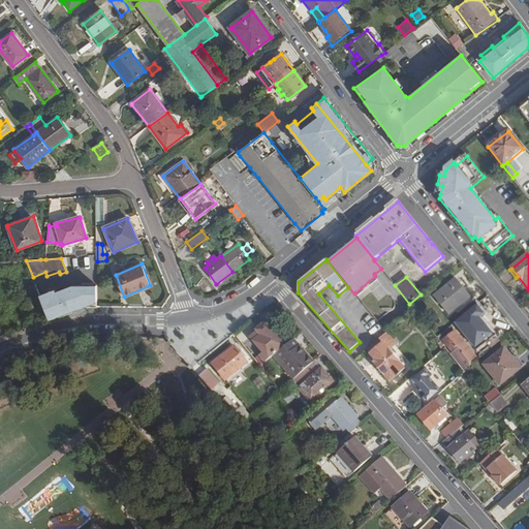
[(471,298),(456,279),(433,298),(448,315),(471,298)]
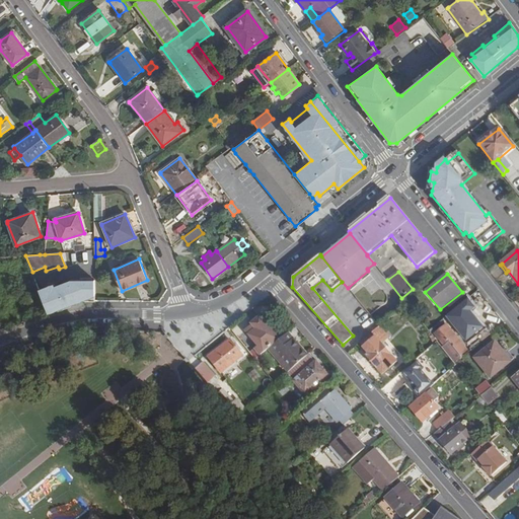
[(54,297),(49,285),(39,289),(49,312),(80,301),(95,301),(95,280),(67,281),(58,284),(62,293),(54,297)]
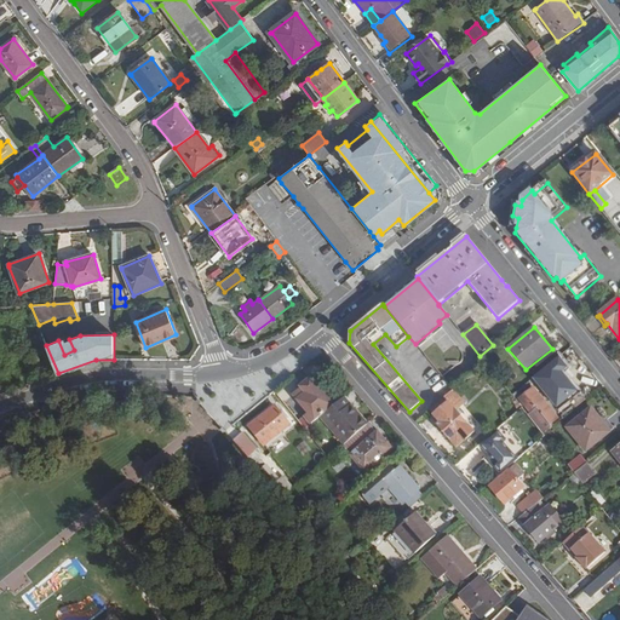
[(304,418),(310,425),(313,423),(321,417),(333,406),(310,378),(299,386),(302,389),(293,395),(309,414),(304,418)]
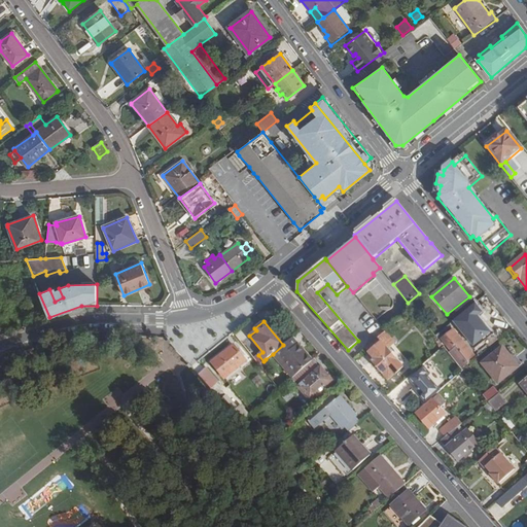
[(457,326),(441,339),(462,370),(470,363),(468,362),(476,357),(465,343),(459,335),(461,332),(457,326)]
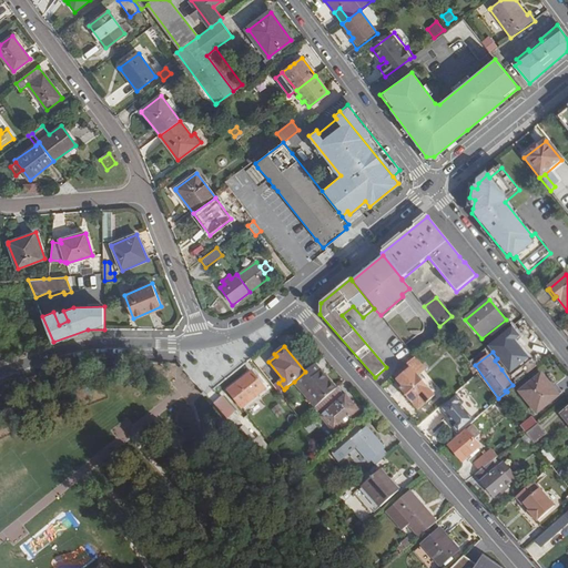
[(524,358),(518,363),(528,374),(544,362),(538,354),(527,363),(524,358)]
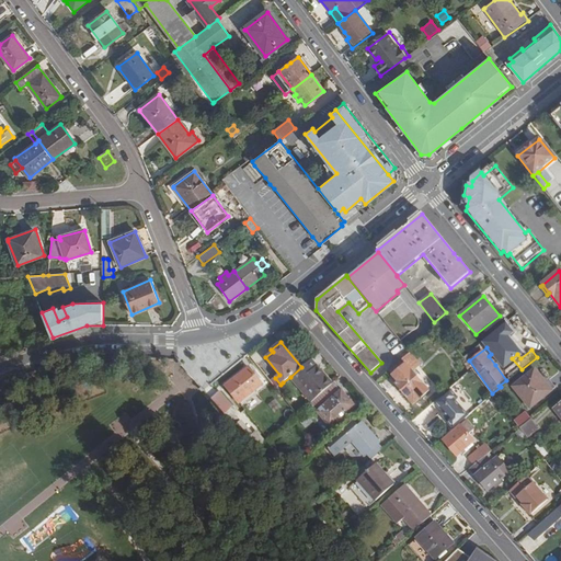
[(416,376),(425,368),(412,352),(410,353),(387,375),(413,404),(428,390),(416,376)]
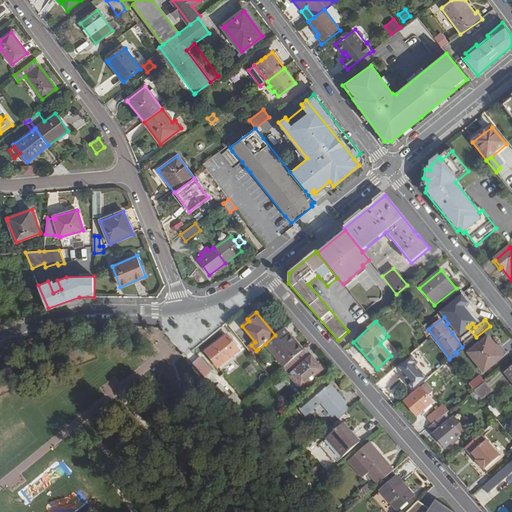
[(282,330),(291,340),(293,339),(284,328),(282,330)]
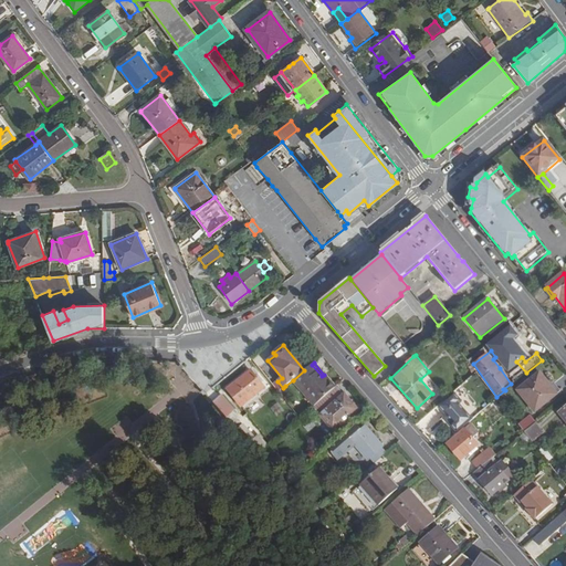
[(293,380),(315,406),(336,388),(324,375),(322,376),(312,365),(304,370),(293,380)]
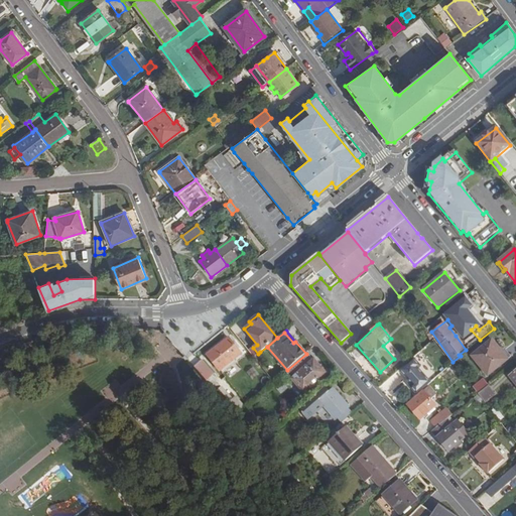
[(241,354),(228,338),(208,355),(220,371),(241,354)]
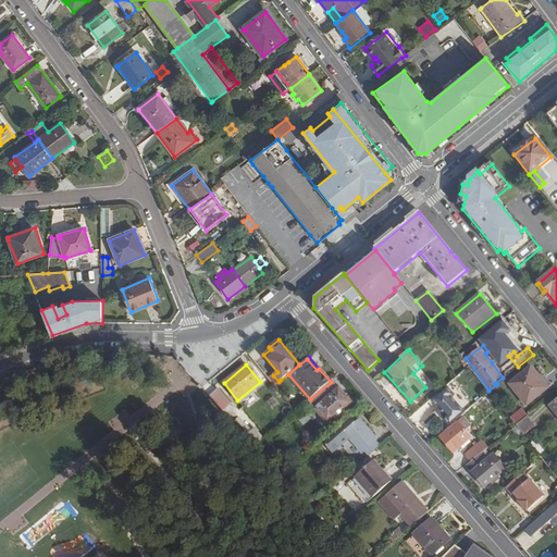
[(548,388),(531,367),(509,384),(527,406),(548,388)]
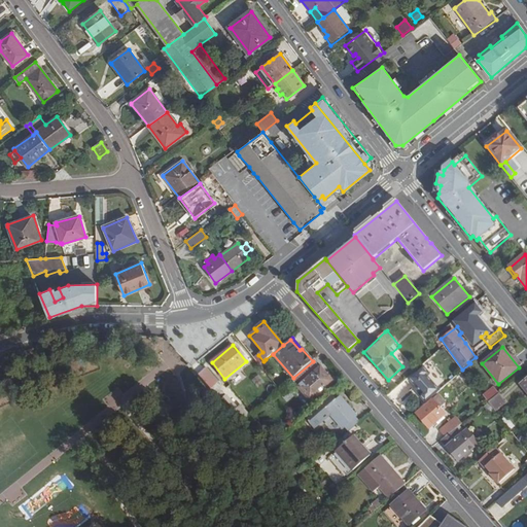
[(264,361),(261,363),(266,367),(270,363),(266,359),(264,361)]
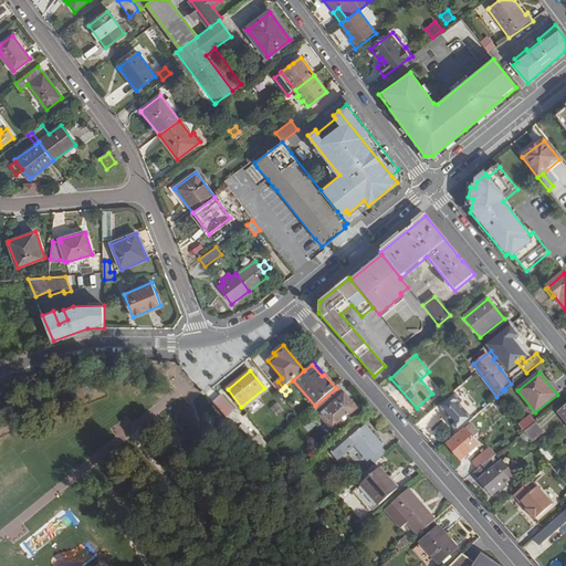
[(343,394),(337,387),(336,388),(315,406),(313,408),(332,430),(356,408),(343,394)]
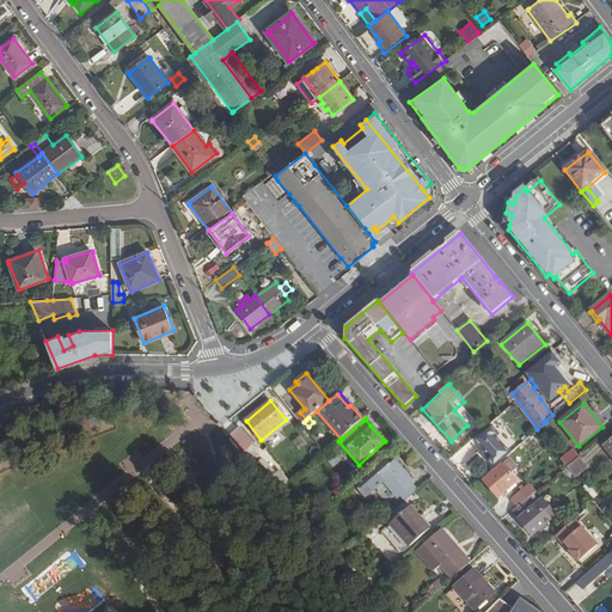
[(479,451),(494,469),(512,453),(509,451),(507,452),(494,435),(496,433),(490,426),(473,439),(482,448),(479,451)]
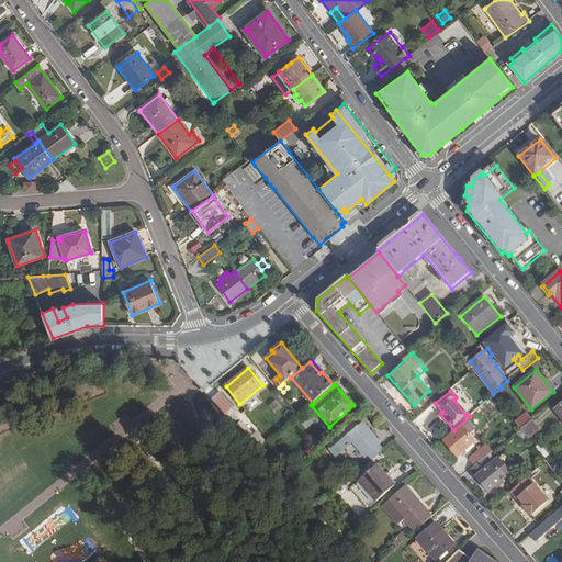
[(211,400),(225,415),(231,409),(234,407),(220,392),(211,400)]
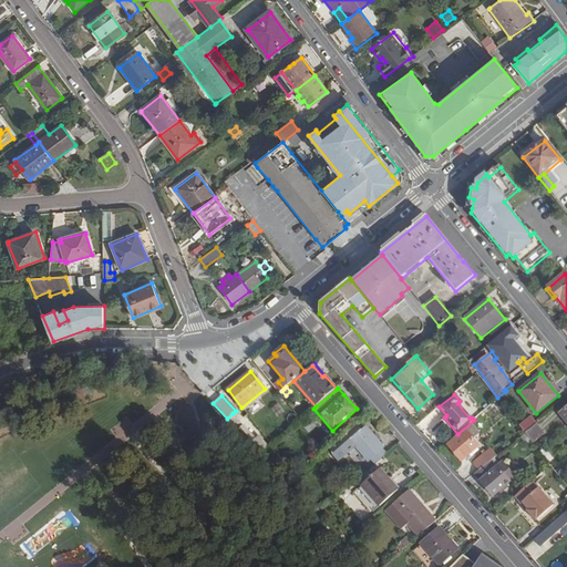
[(276,418),(284,412),(278,403),(270,408),(276,418)]
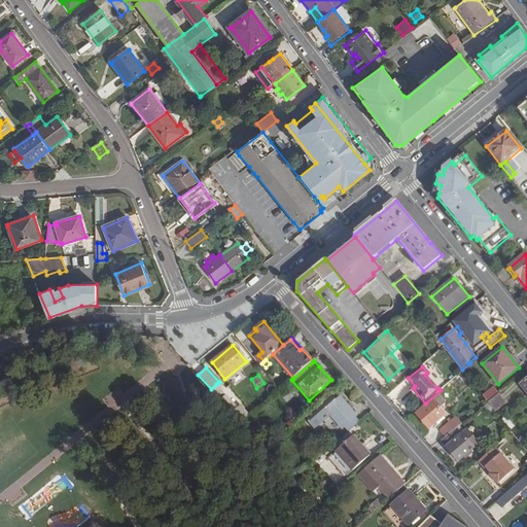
[(211,389),(240,422),(248,415),(241,406),(238,409),(216,384),(211,389)]
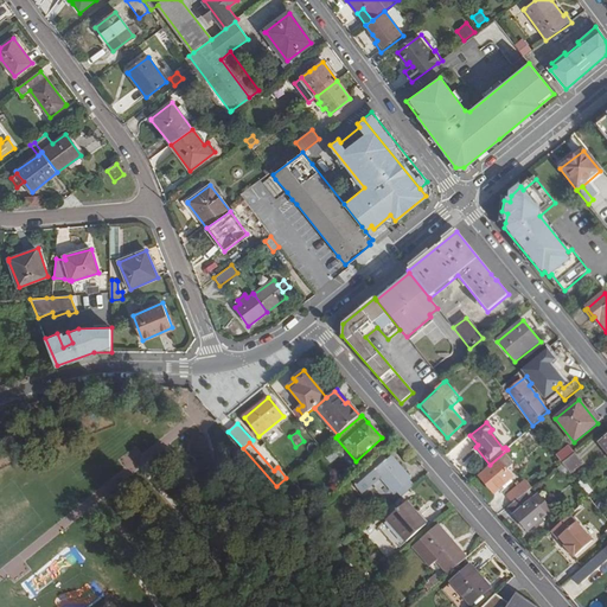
[(568,446),(555,455),(562,465),(574,454),(568,446)]
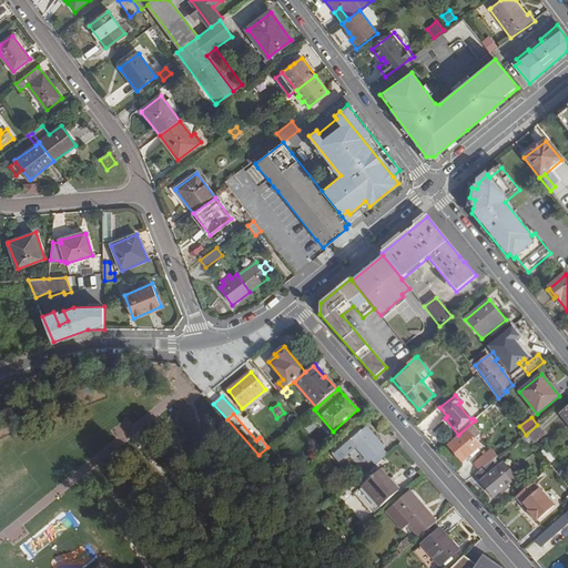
[(465,430),(466,432),(457,439),(449,446),(462,462),(479,447),(473,440),(480,434),(473,424),(465,430)]
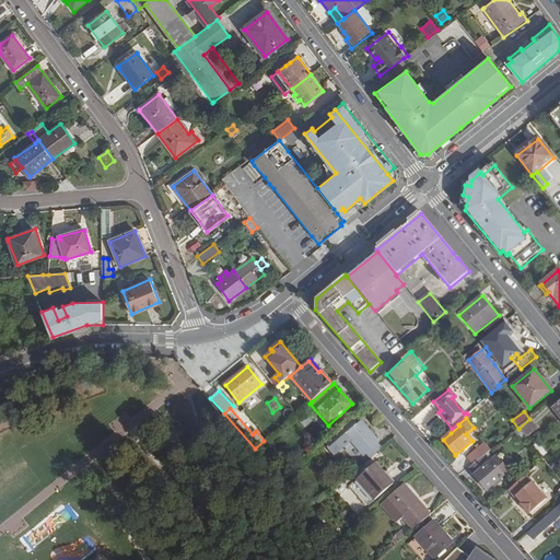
[(537,429),(529,419),(518,429),(524,435),(526,438),(537,429)]
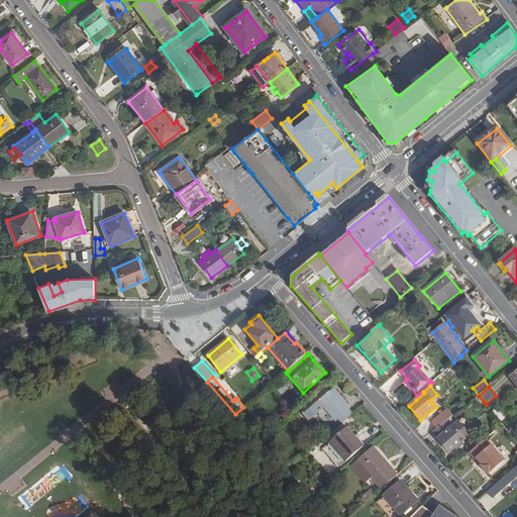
[(326,388),(299,411),(308,422),(318,413),(329,427),(338,419),(341,423),(353,414),(349,409),(350,408),(333,389),(329,392),(326,388)]
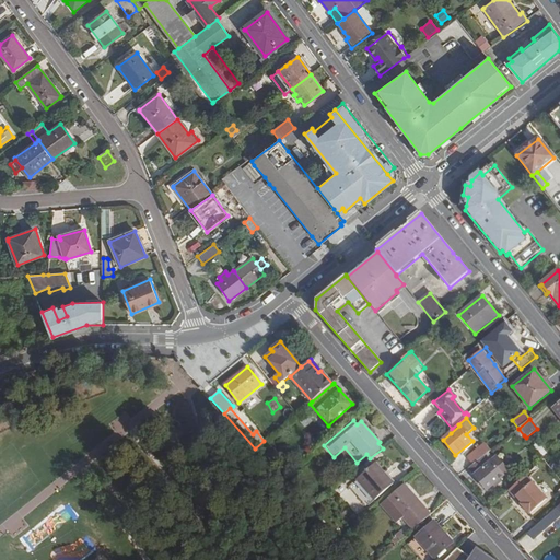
[(518,429),(513,432),(520,440),(524,435),(518,429)]
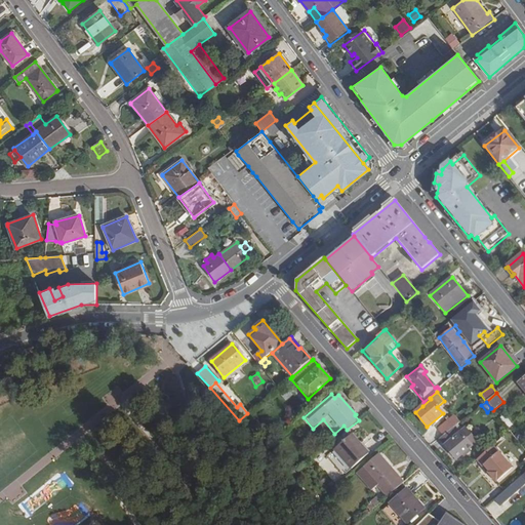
[(503,414),(499,418),(508,429),(513,425),(503,414)]
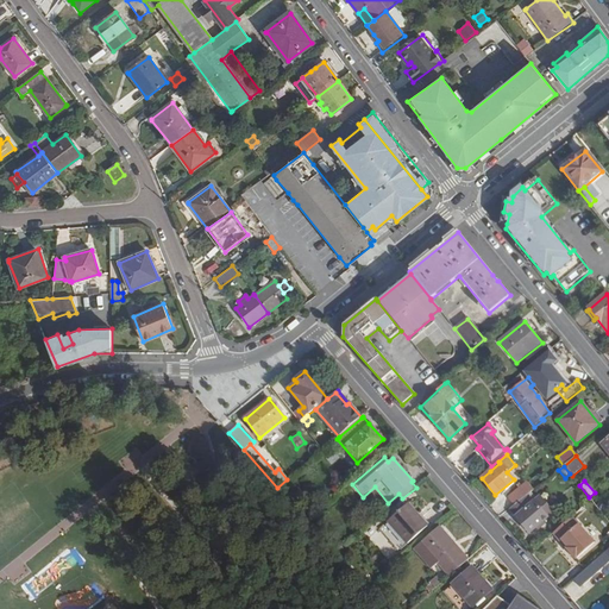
[(527,482),(507,497),(514,506),(531,493),(534,490),(527,482)]
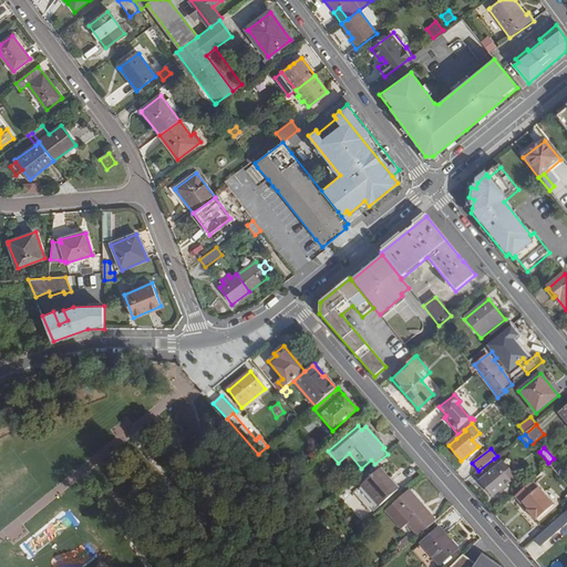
[(478,471),(484,477),(478,481),(492,496),(516,477),(503,462),(500,464),(494,459),(478,471)]
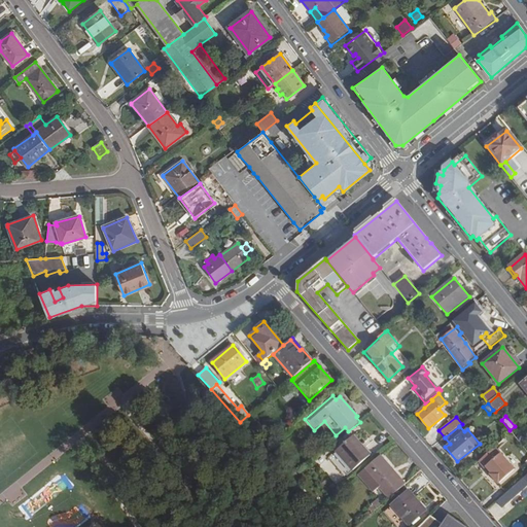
[(371,455),(353,436),(329,456),(347,476),(371,455)]
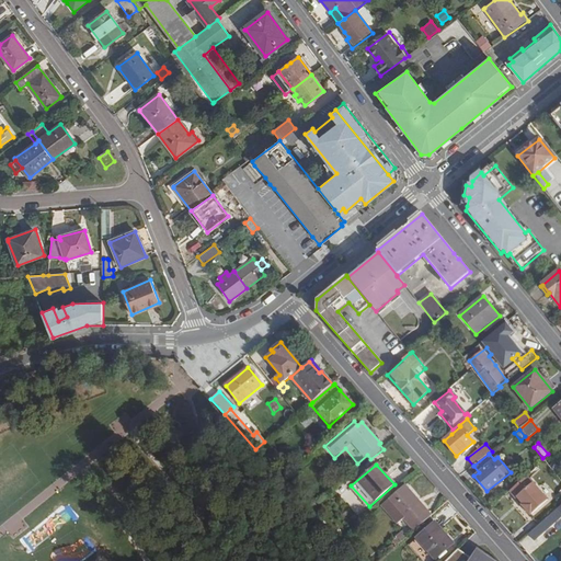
[(473,466),(469,470),(473,476),(479,472),(473,466)]
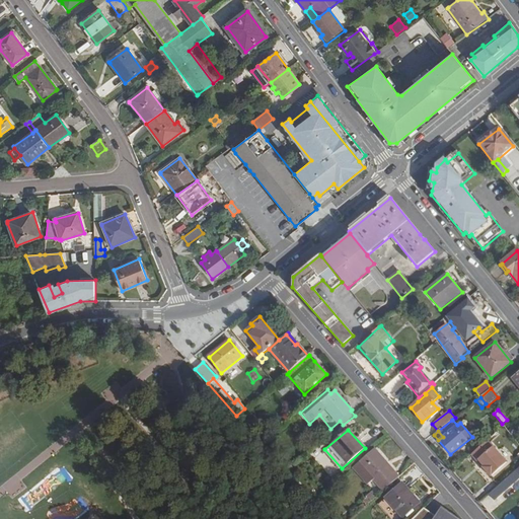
[(515,456),(495,434),(471,454),(492,476),(515,456)]
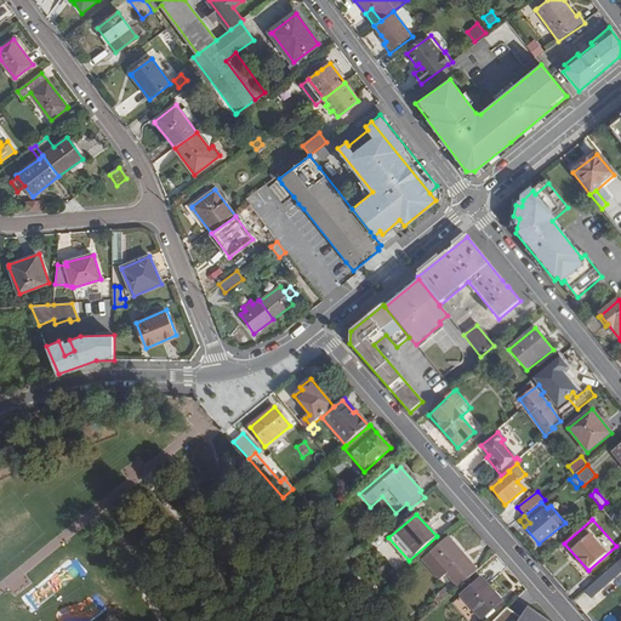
[(446,574),(457,588),(478,570),(448,536),(421,559),(439,580),(446,574)]
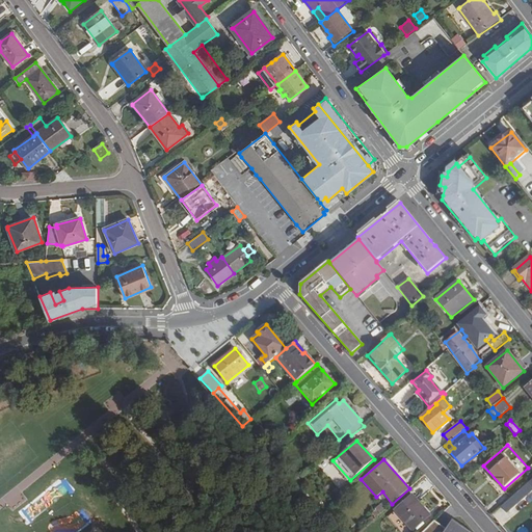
[(531,480),(507,502),(502,507),(507,513),(531,490),(531,480)]
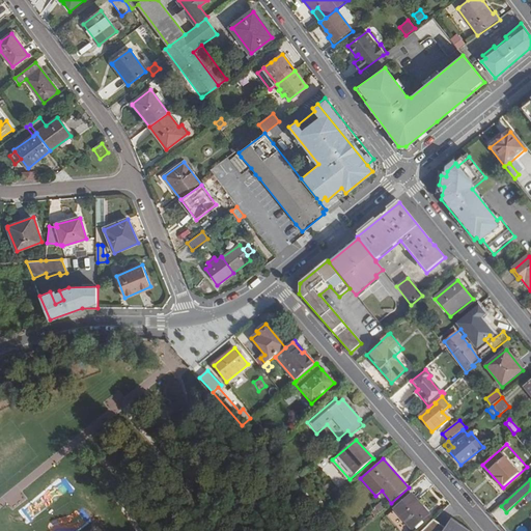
[(429,514),(412,494),(394,509),(412,530),(429,514)]
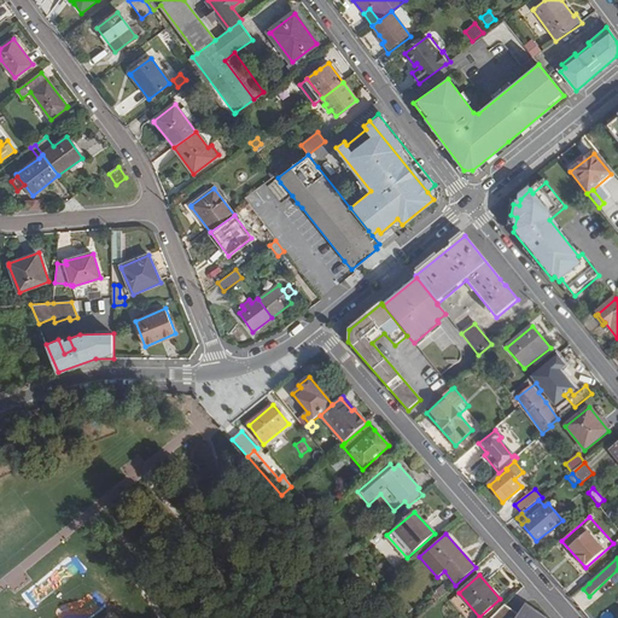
[(583,577),(572,587),(578,593),(583,589),(589,583),(583,577)]
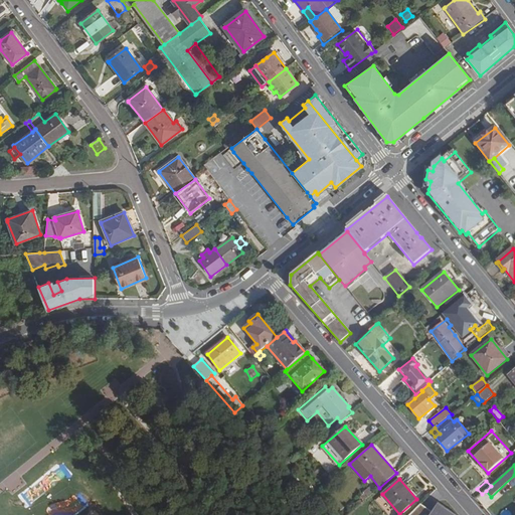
[(369,487),(363,492),(366,497),(373,491),(369,487)]
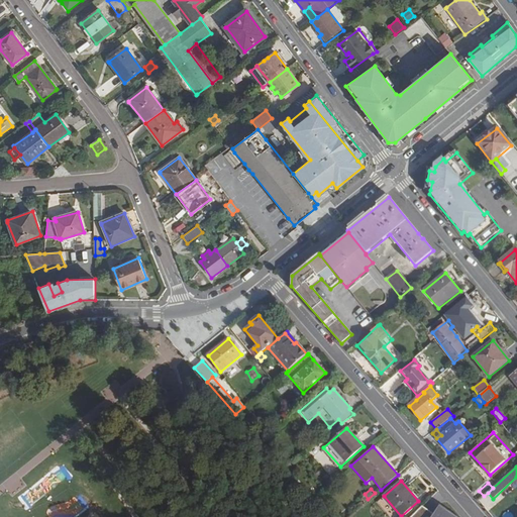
[(455,516),(440,506),(434,515),(422,507),(412,516),(455,516)]
